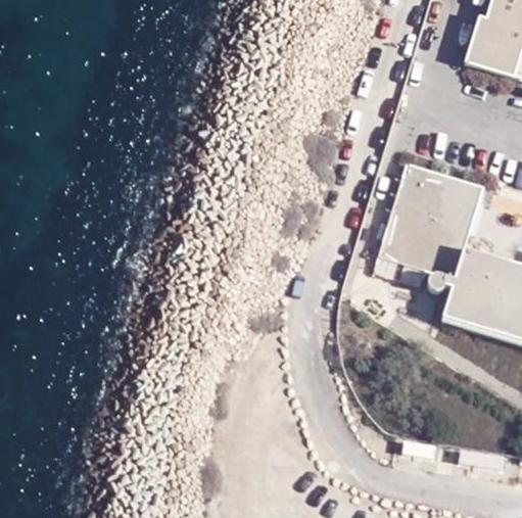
[(488,0),(483,17),(477,16),(463,60),(511,76),(521,45),(521,0),(488,0)]
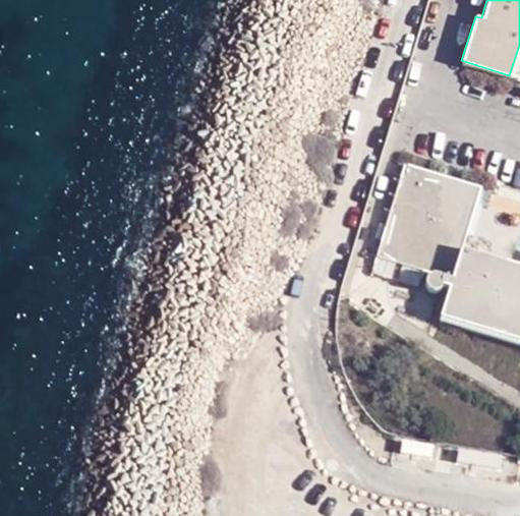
[(519,45),(509,75),(519,78),(519,45)]
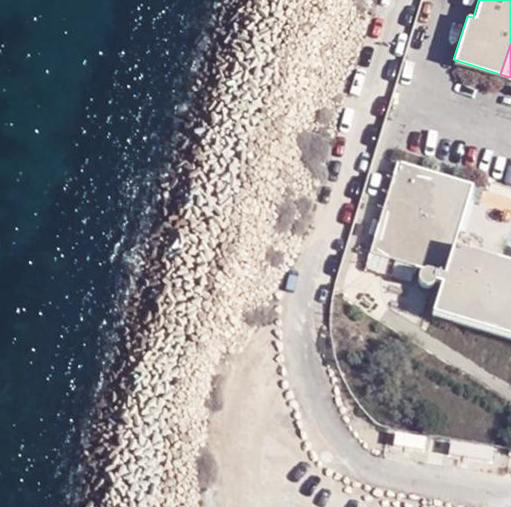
[(458,226),(473,183),(474,182),(400,160),(373,248),(445,271),(453,244),(458,226)]
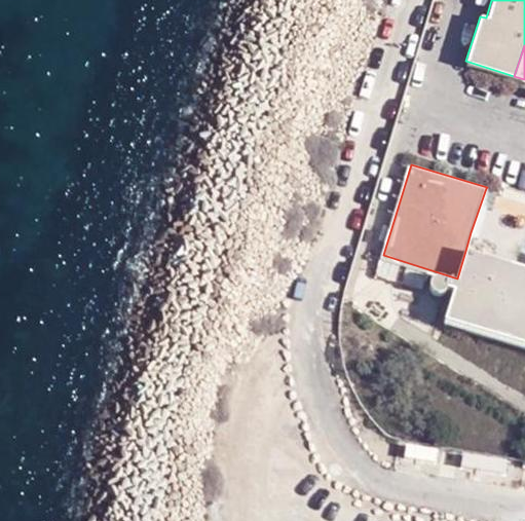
[(495,192),(486,188),(471,232),(477,234),(485,205),(492,207),(495,192)]
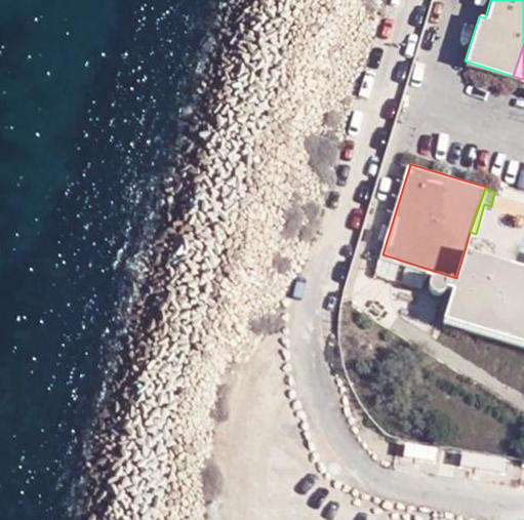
[(523,268),(465,250),(456,278),(444,317),(523,341),(523,268)]
